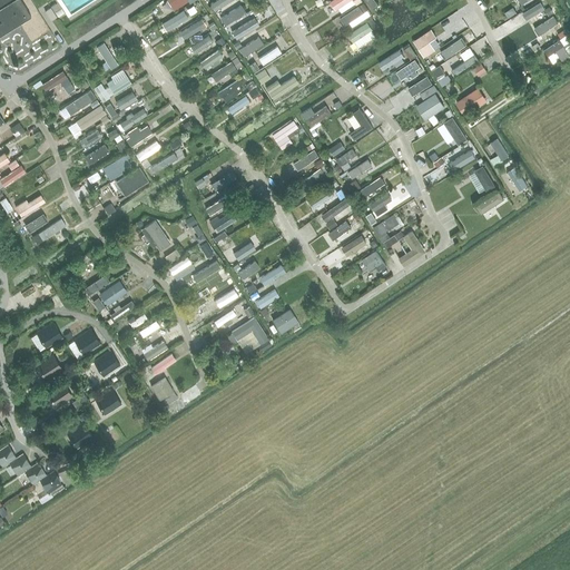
[(0,0),(0,36),(13,27),(31,17),(20,0),(0,0)]
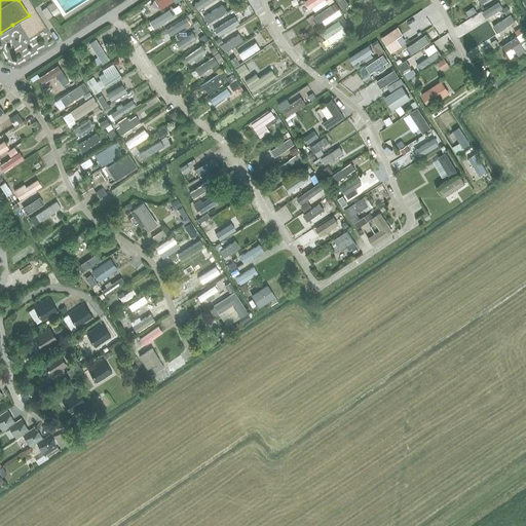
[(198,0),(194,4),(198,10),(212,0),(198,0)]
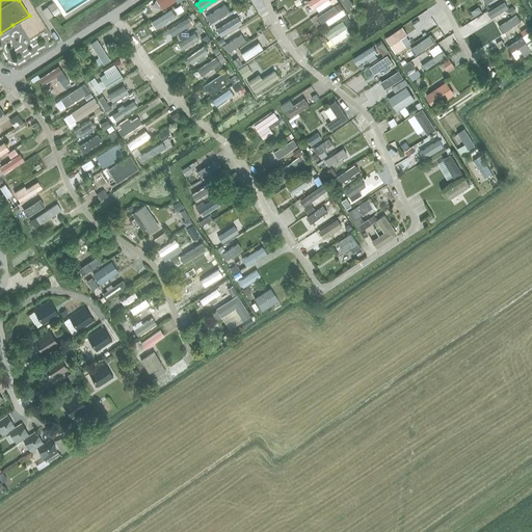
[(308,15),(334,0),(307,0),(301,3),(308,15)]
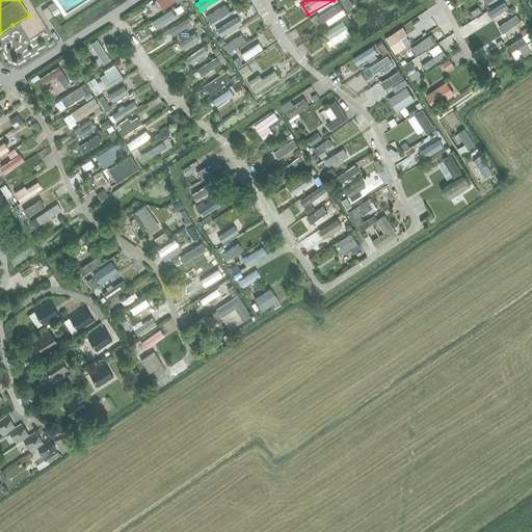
[(352,5),(349,0),(341,0),(347,8),(352,5)]
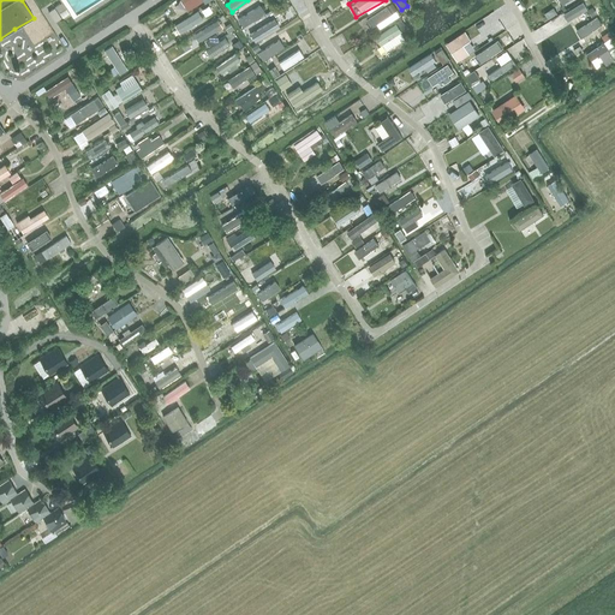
[(54,9),(63,22),(71,17),(63,4),(54,9)]
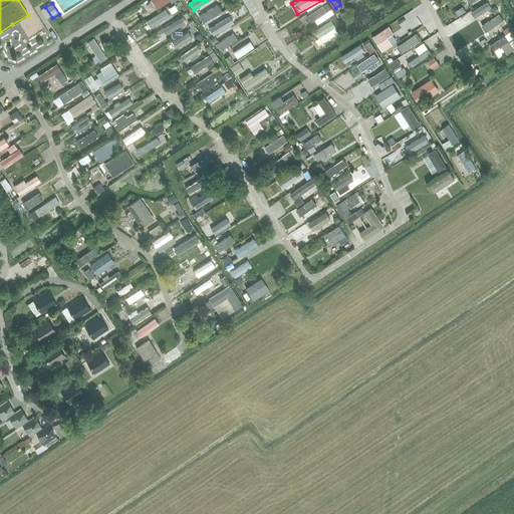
[(218,4),(198,14),(202,21),(221,12),(218,4)]
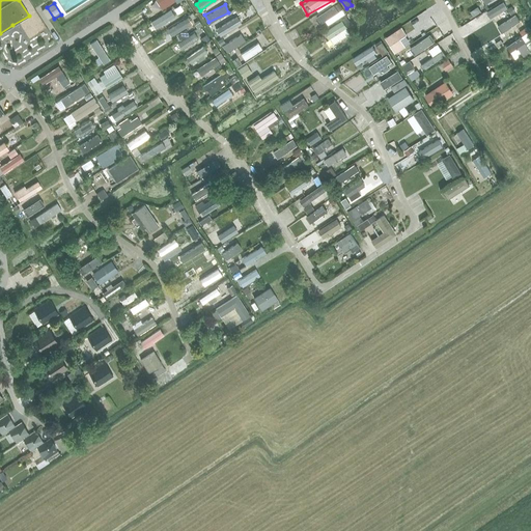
[(345,14),(342,7),(337,9),(335,5),(315,15),(320,25),(345,14)]
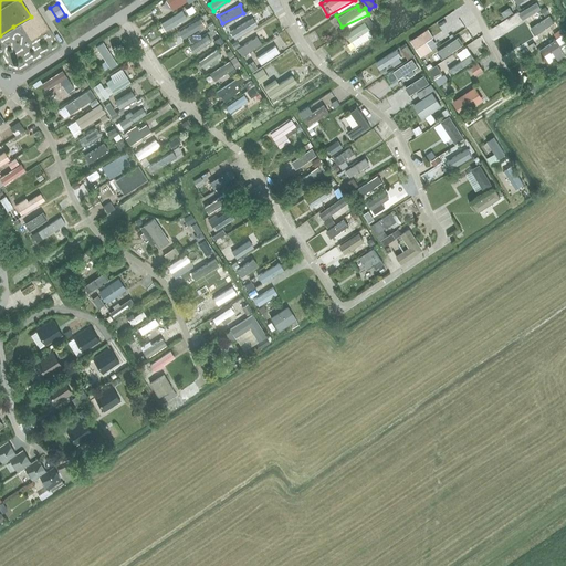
[(510,8),(502,13),(505,18),(513,12),(510,8)]
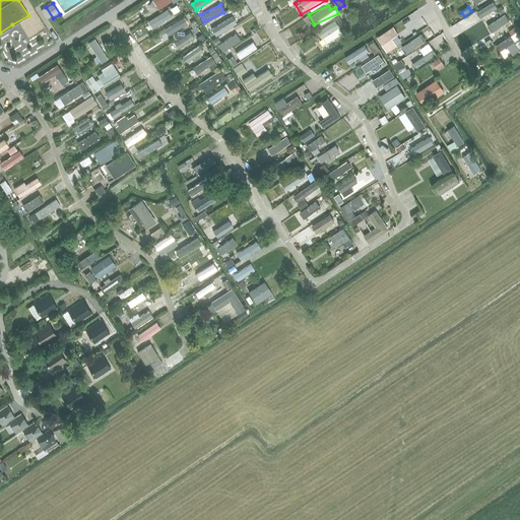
[(473,18),(485,12),(482,7),(470,13),(473,18)]
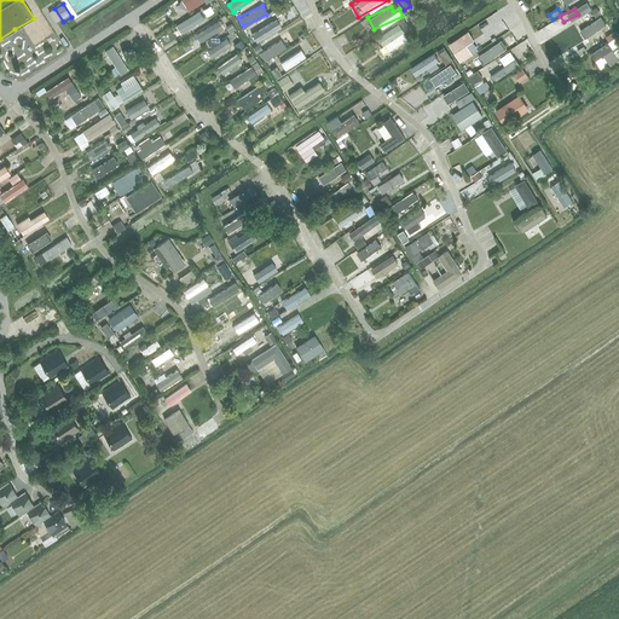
[(198,10),(175,24),(180,32),(202,17),(198,10)]
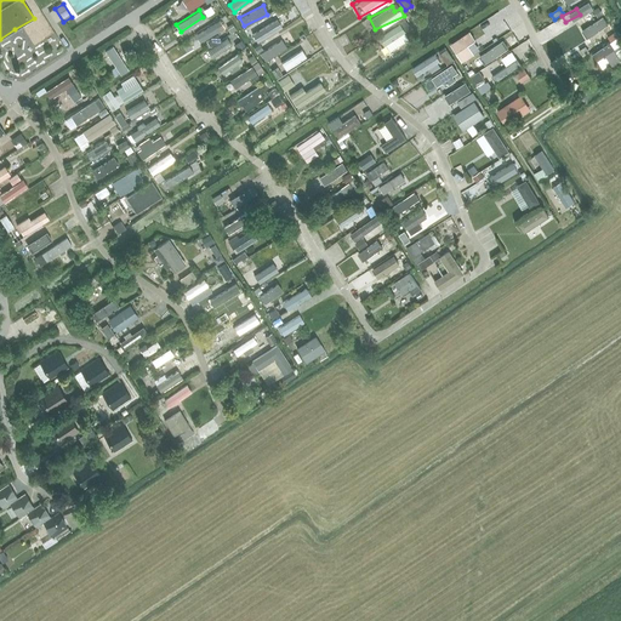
[(598,18),(579,30),(584,39),(603,27),(598,18)]
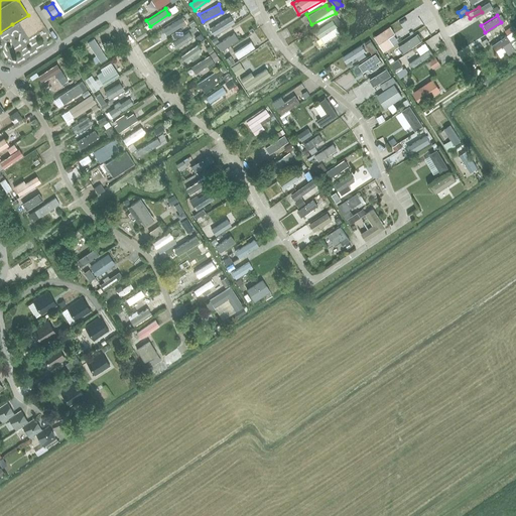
[(175,28),(187,24),(185,18),(173,22),(175,28)]
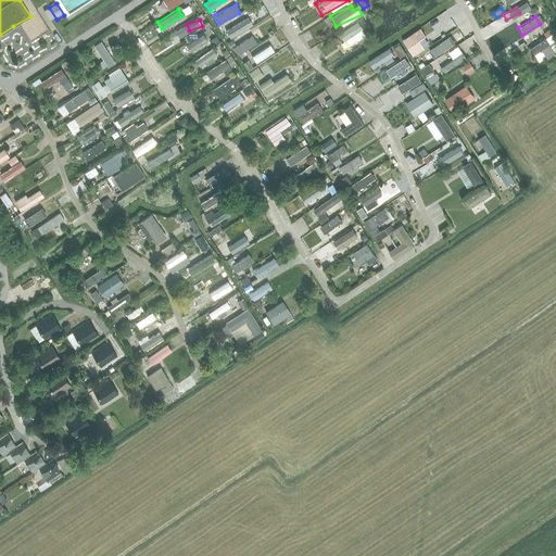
[(228,37),(250,26),(245,20),(225,29),(228,37)]
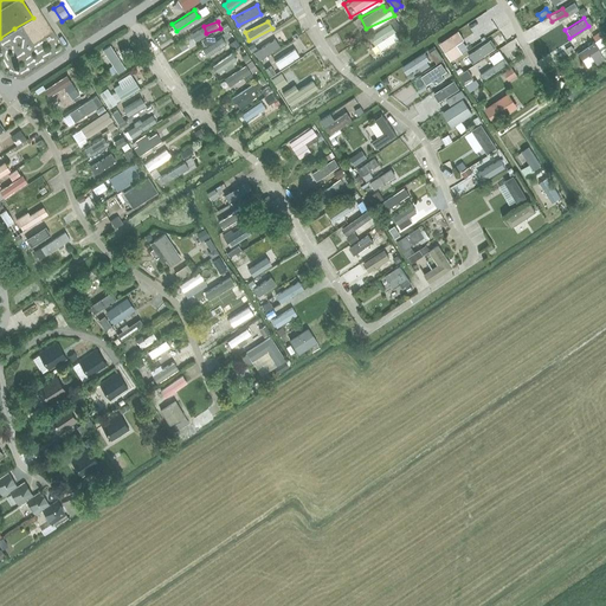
[(371,32),(379,49),(399,38),(391,23),(371,32)]
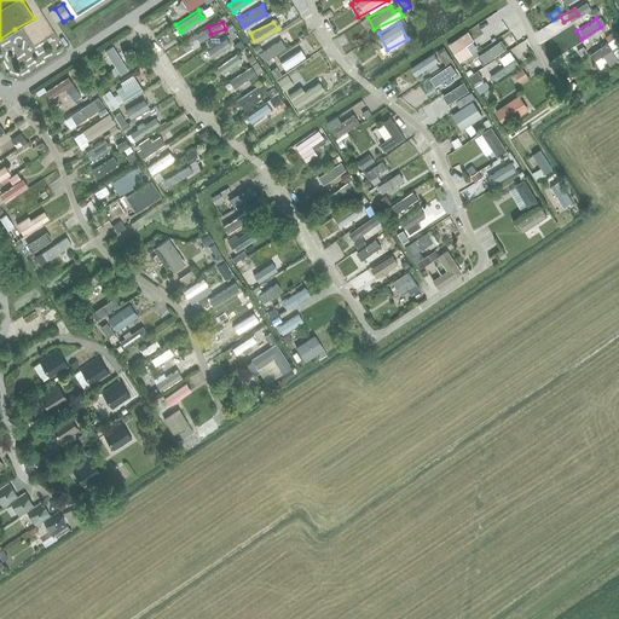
[(458,61),(472,53),(467,44),(474,39),(468,29),(447,42),(458,61)]
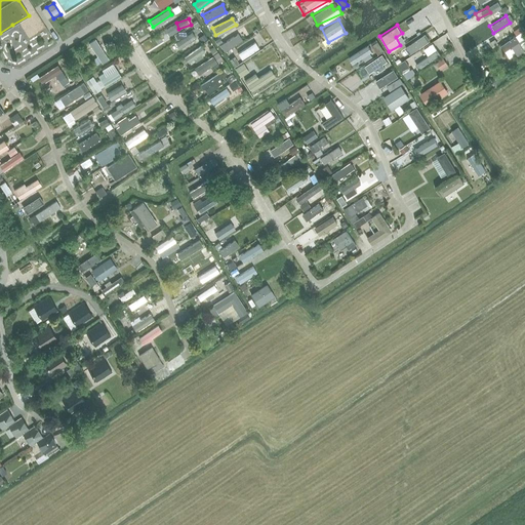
[(176,42),(182,49),(195,39),(190,32),(176,42)]
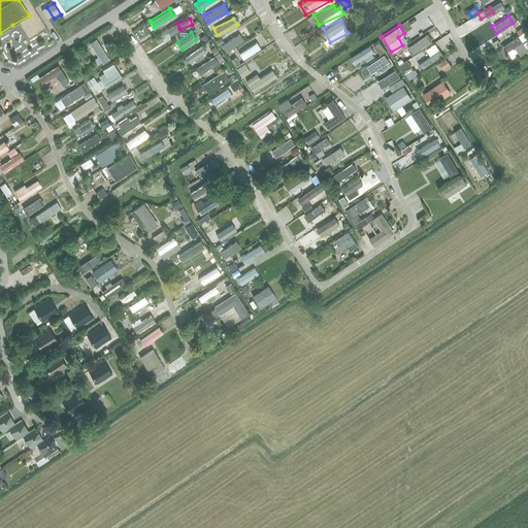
[(229,32),(225,34),(228,40),(222,42),(225,48),(243,41),(240,33),(231,37),(229,32)]
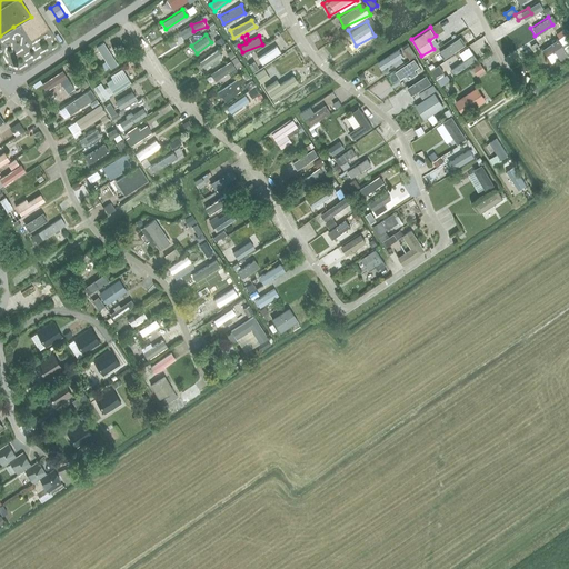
[(550,61),(568,49),(568,40),(565,35),(543,47),(547,52),(545,53),(550,61)]
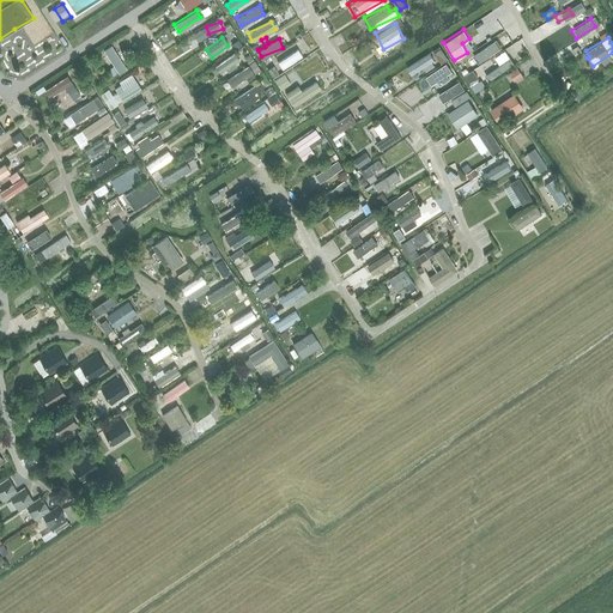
[(478,61),(501,49),(497,41),(473,52),(478,61)]
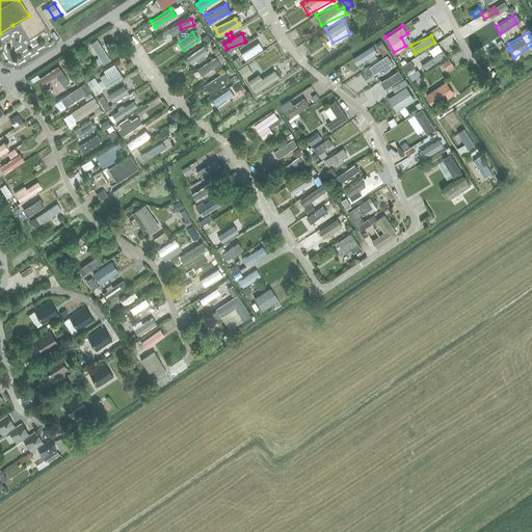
[(92,61),(108,57),(103,37),(86,42),(92,61)]
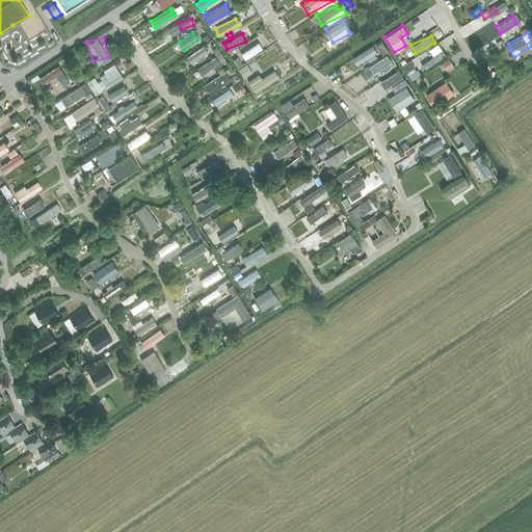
[(455,41),(447,43),(448,49),(457,47),(455,41)]
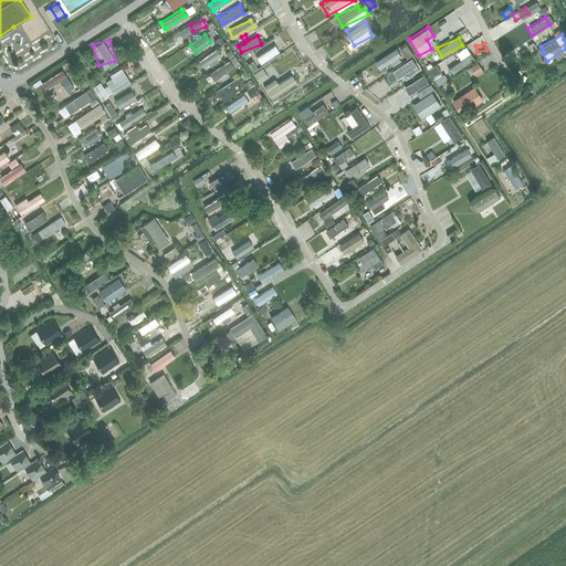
[(260,63),(279,51),(274,44),(255,56),(260,63)]
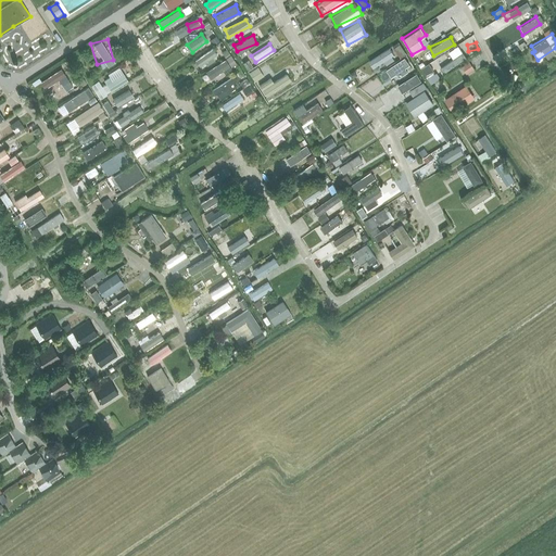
[(457,45),(446,51),(452,59),(440,67),(442,72),(458,61),(455,57),(462,52),(457,45)]
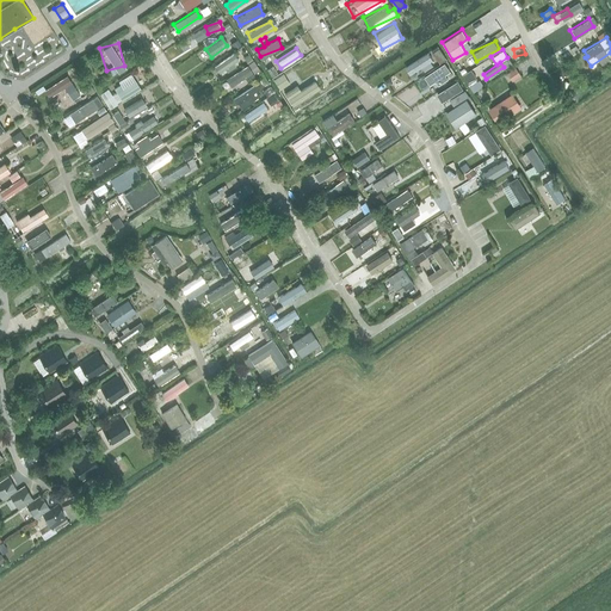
[(429,85),(445,75),(443,72),(450,67),(446,61),(423,75),(429,85)]
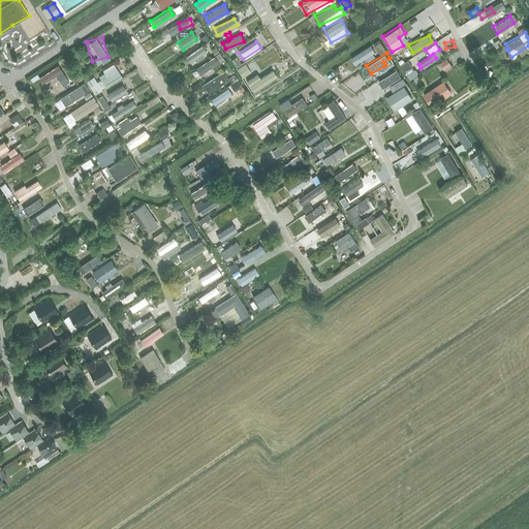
[(439,64),(444,71),(452,66),(446,59),(439,64)]
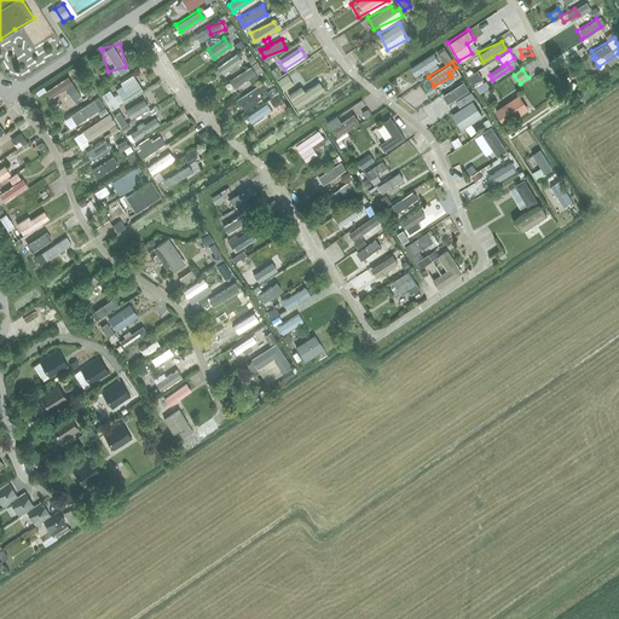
[(235,90),(250,81),(244,70),(229,79),(235,90)]
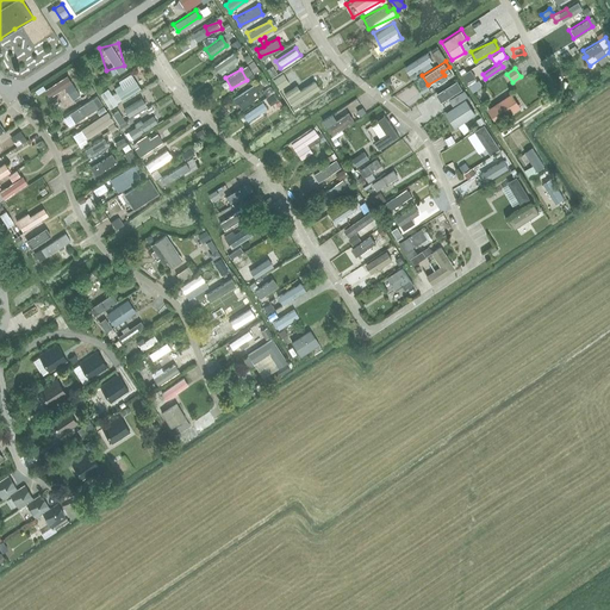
[(273,80),(280,91),(290,83),(282,74),(273,80)]
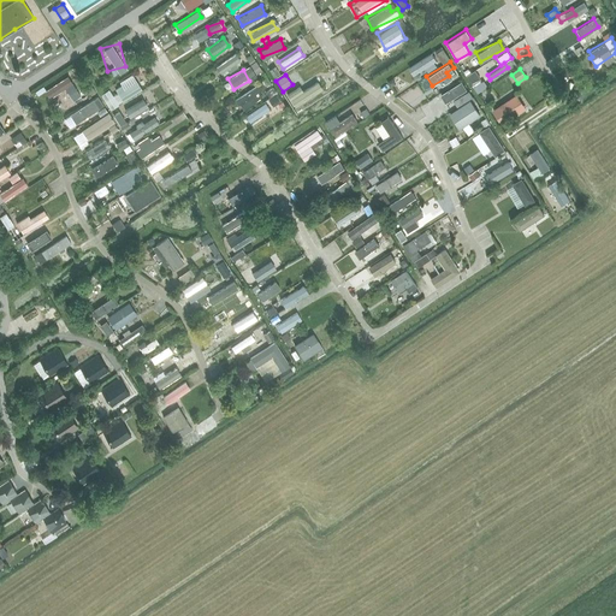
[(480,76),(472,81),(477,92),(485,87),(480,76)]
